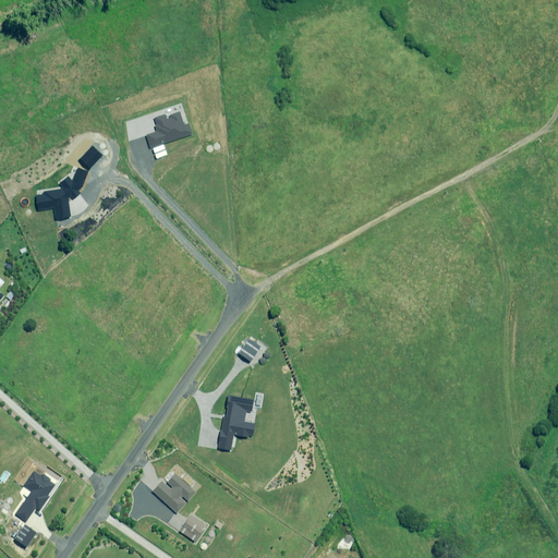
[(511,183),(530,173),(525,166),(523,168),(519,159),(512,162),(517,171),(508,176),(511,183)]
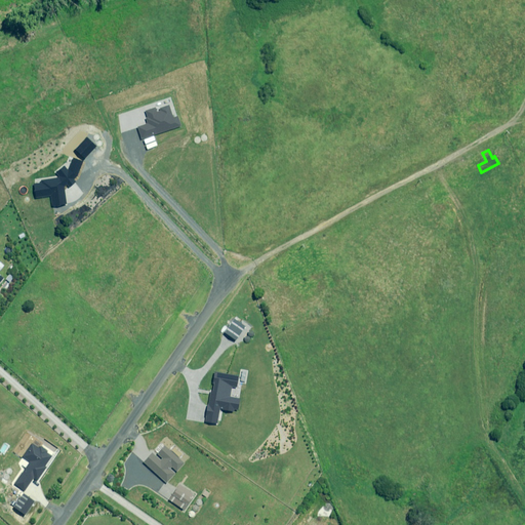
[(299,308),(292,293),(284,298),(291,312),(299,308)]
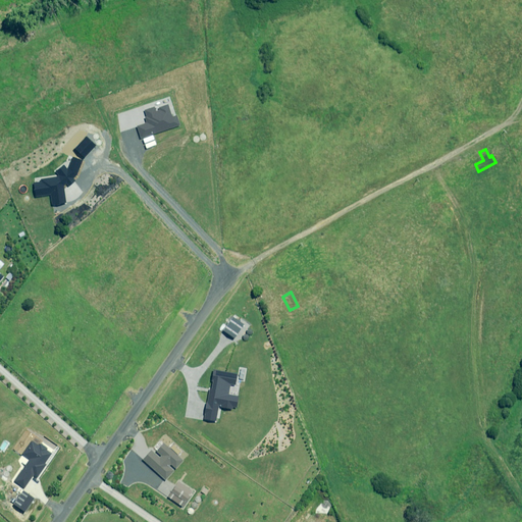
[(183,461),(163,444),(154,454),(151,451),(143,460),(165,480),(183,461)]
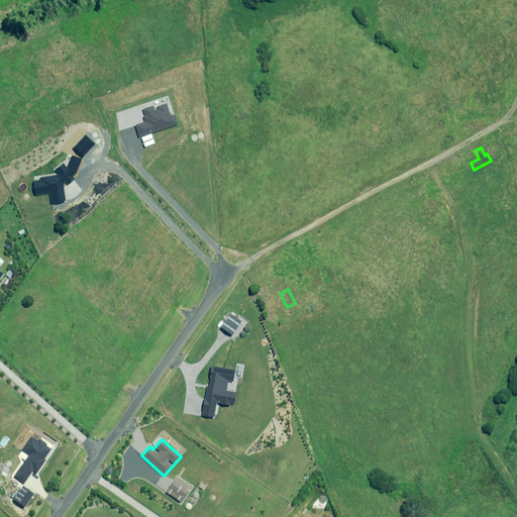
[(191,487),(177,477),(166,492),(180,502),(191,487)]
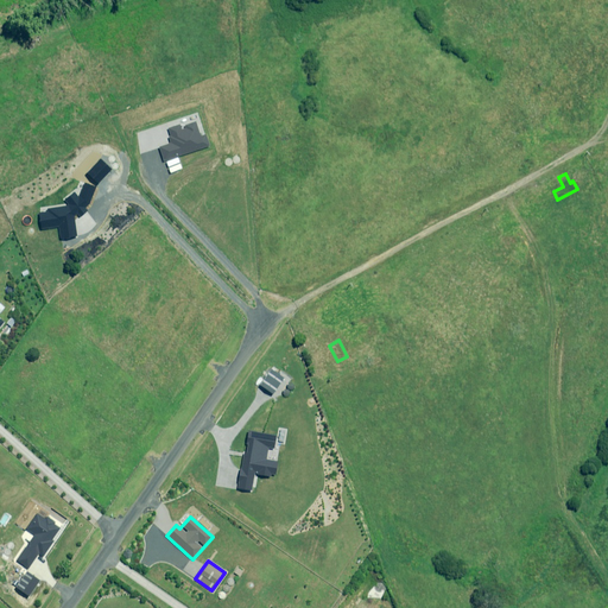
[(222,600),(235,582),(229,578),(216,595),(222,600)]
